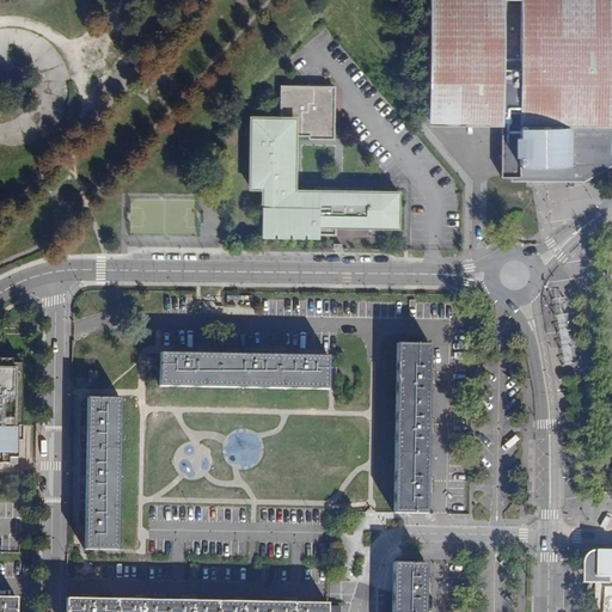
[(611,0),(427,0),(427,118),(499,118),(499,176),(514,176),(514,172),(568,172),(568,169),(574,169),(574,165),(583,166),(583,159),(604,159),(604,148),(595,148),(595,140),(611,139),(611,0)]
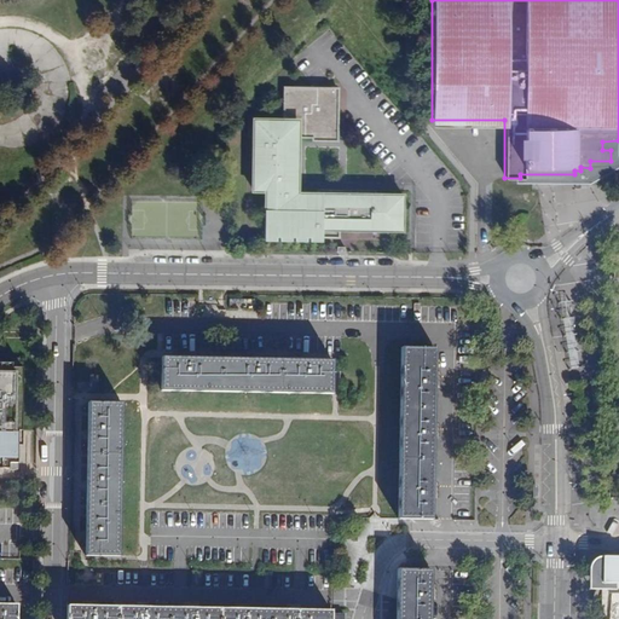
[(337,87),(284,87),(284,119),(254,119),(253,190),(270,190),(268,195),(266,195),(265,235),(339,236),(339,225),(347,225),(348,190),(318,190),(318,192),(298,192),(298,161),(294,161),(295,136),(312,137),(312,139),(337,139),(337,87)]
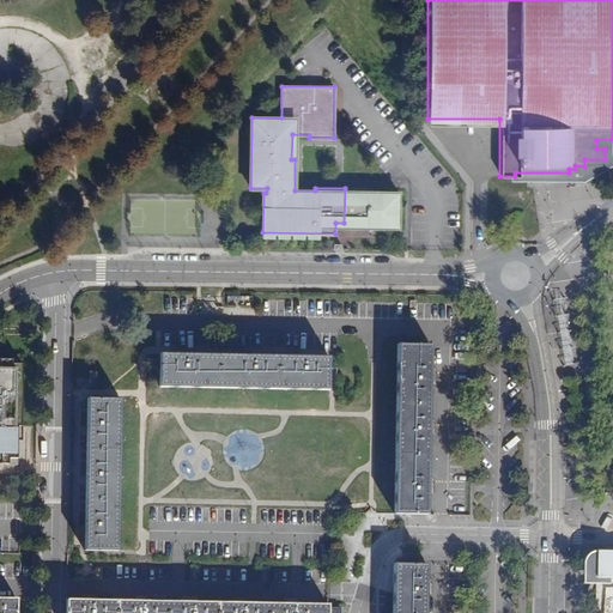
[(371,188),(371,192),(376,192),(376,188),(411,189),(411,182),(344,181),(344,122),(335,122),(335,139),(334,138),(309,138),(309,135),(292,134),(291,159),(295,159),(295,190),(315,190),(315,188),(345,188),(353,188),(371,188)]
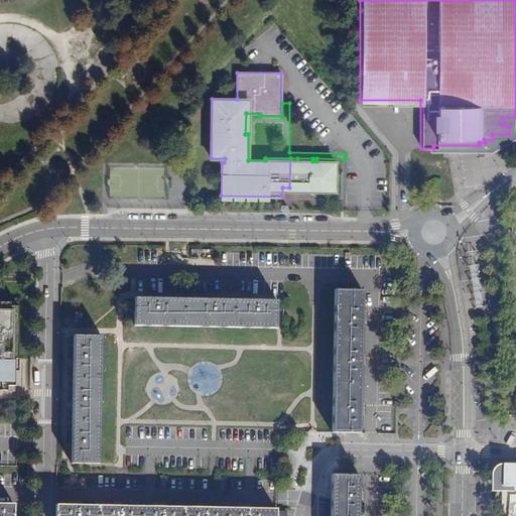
[(312,158),(297,158),(296,190),(335,190),(336,162),(316,161),(312,161),(312,158)]
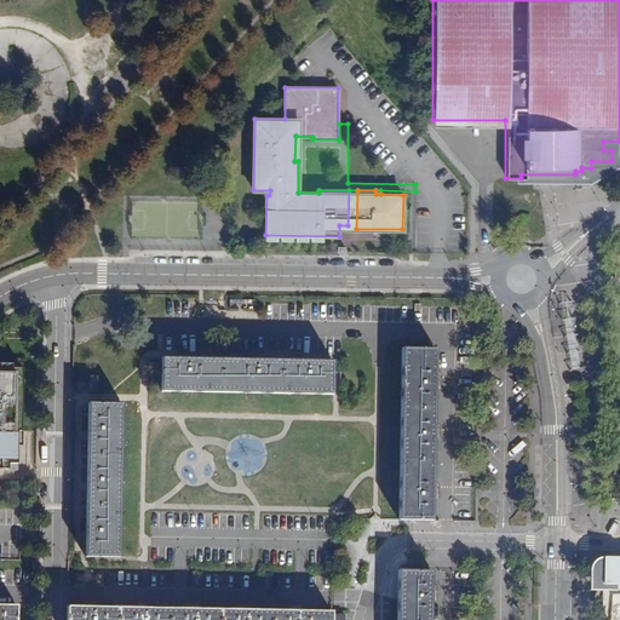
[(436,349),(402,349),(399,518),(432,520),(436,349)]
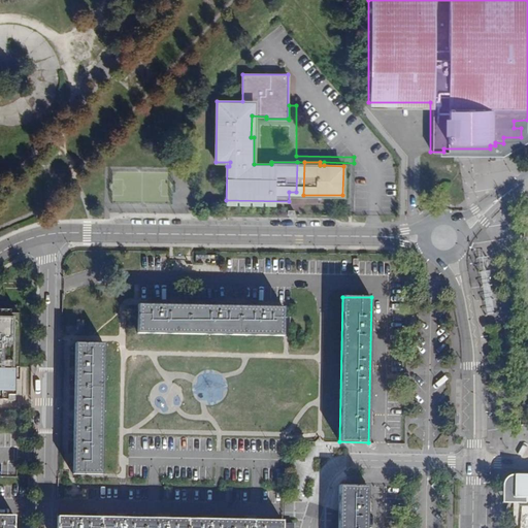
[(295,305),(150,303),(150,334),(295,336),(295,305)]
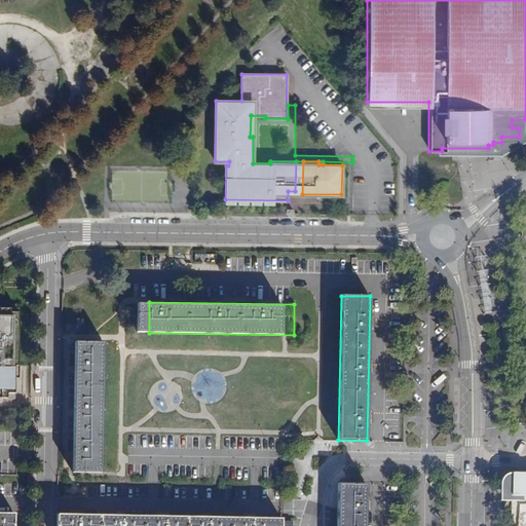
[(0,395),(17,396),(19,314),(10,314),(10,310),(0,309),(0,395)]
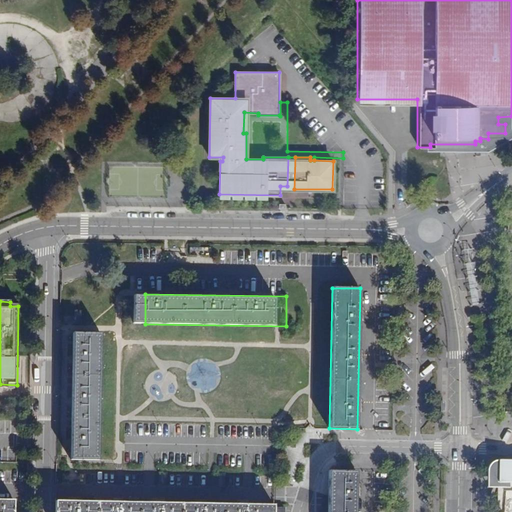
[(110,334),(78,333),(77,457),(109,457),(110,334)]
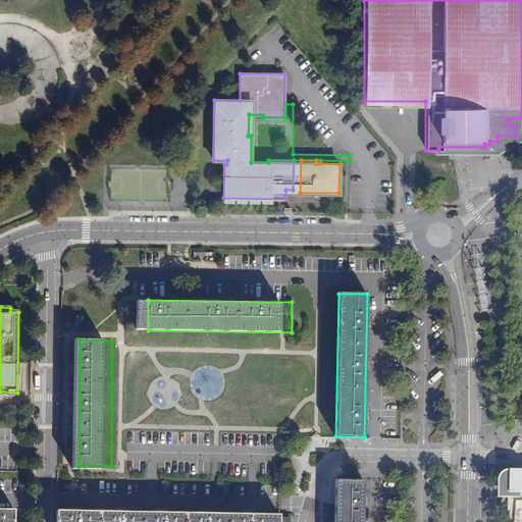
[(521,469),(507,469),(502,471),(499,474),(497,478),(497,497),(518,498),(521,497),(521,469)]
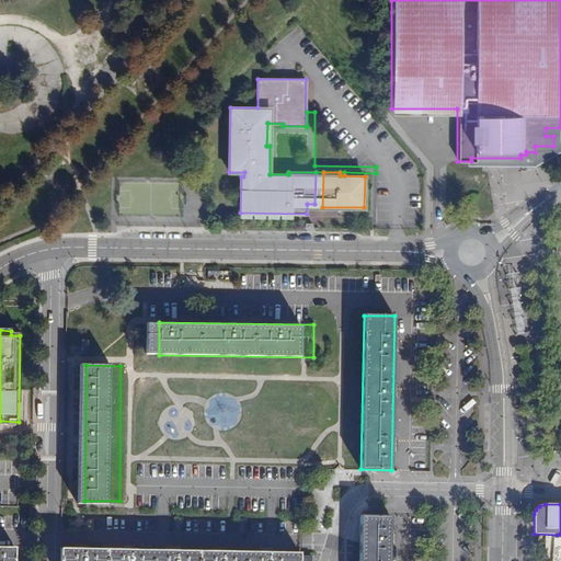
[(388,560),(389,516),(359,516),(358,560),(388,560)]
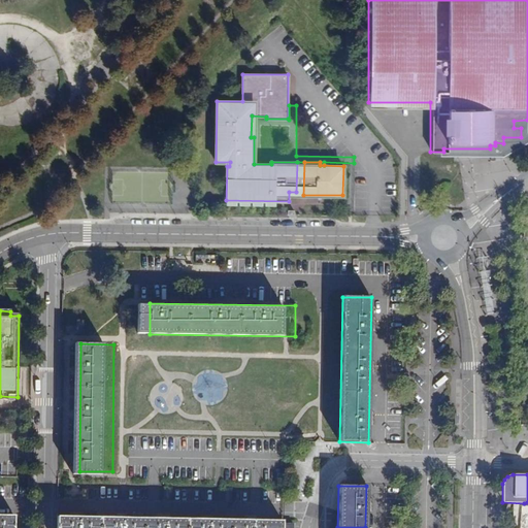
[(13,527),(14,516),(0,515),(0,527),(13,527)]
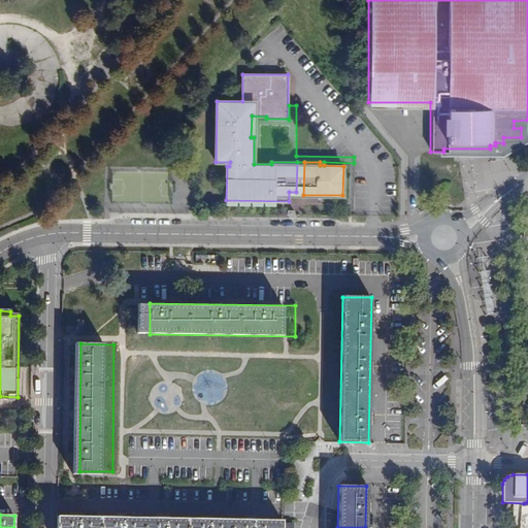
[(282,527),(283,521),(58,517),(57,527),(282,527)]
